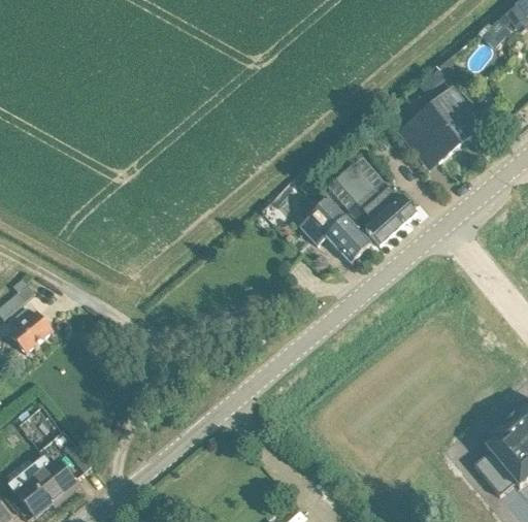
[(452,87),(437,69),(429,75),(419,84),(433,101),(399,130),(423,160),(433,152),(438,159),(483,124),(453,87),(452,87)]
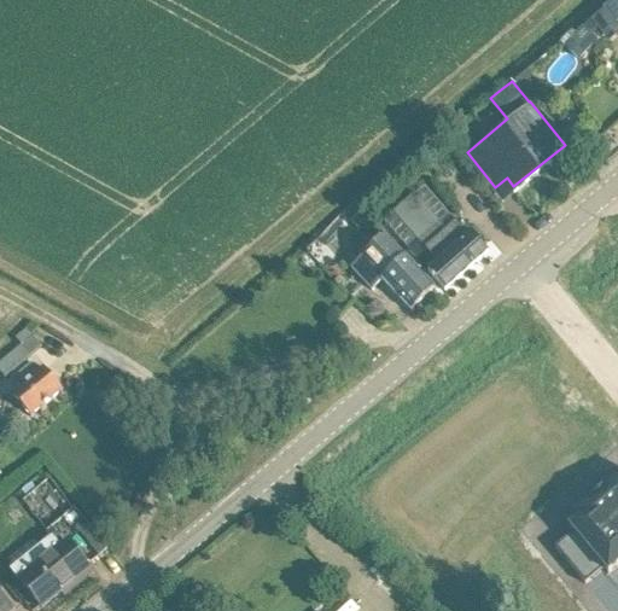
[(455,216),(423,180),(384,216),(444,285),(489,246),(459,214),(455,216)]
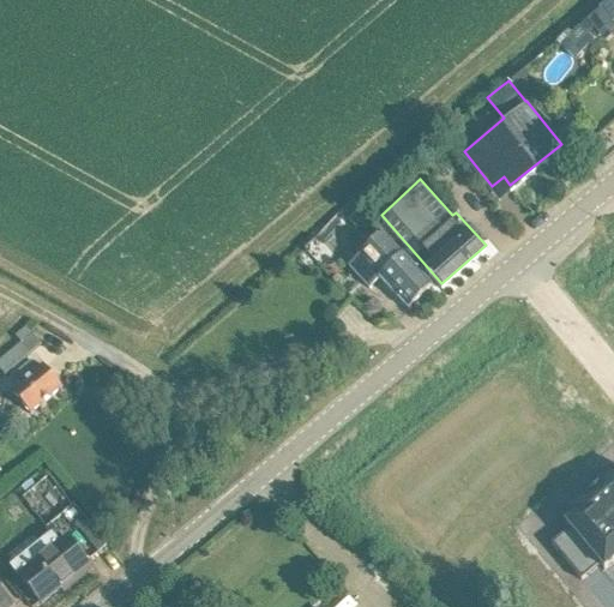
[(432,282),(381,229),(359,251),(348,260),(369,283),(379,272),(409,304),(432,282)]
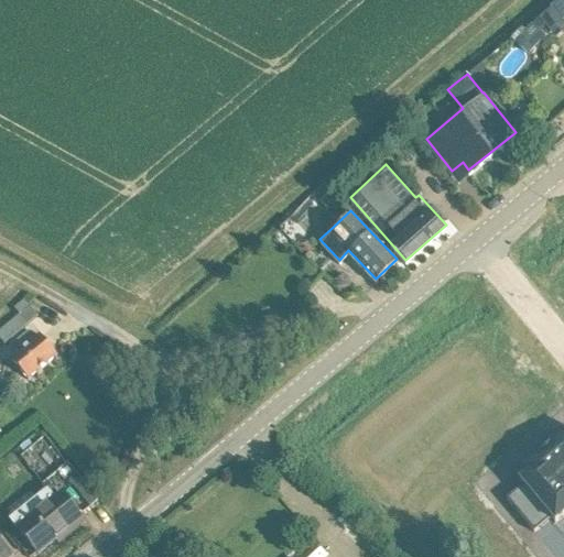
[(0,334),(4,339),(21,325),(38,310),(24,295),(14,304),(20,309),(0,326),(0,334)]
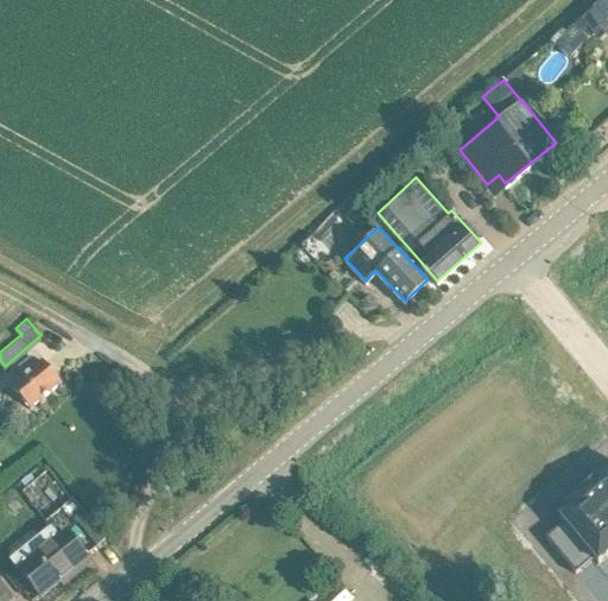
[(18,374),(11,381),(14,386),(30,404),(61,378),(43,356),(37,360),(31,353),(12,367),(18,374)]
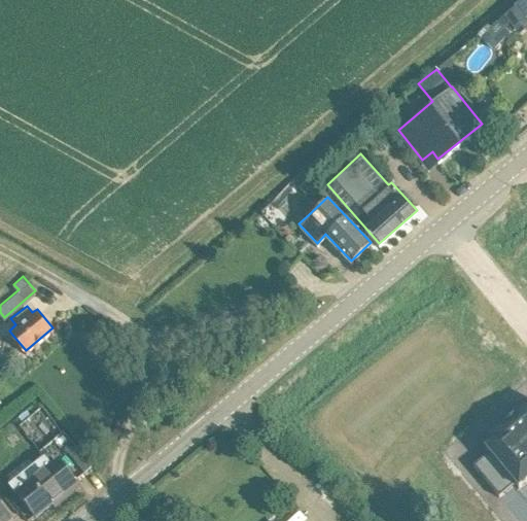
[(490,451),(473,464),(499,495),(516,482),(519,487),(526,480),(526,407),(492,437),(495,440),(486,447),(490,451)]
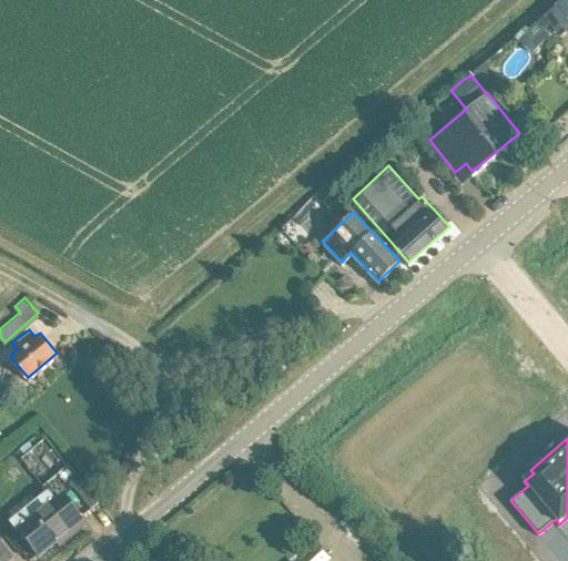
[(56,498),(47,488),(10,518),(38,552),(56,538),(59,541),(85,519),(62,492),(56,498)]
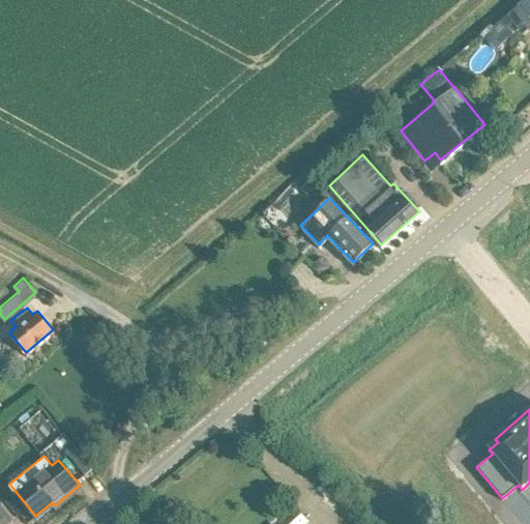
[(12,518),(0,502),(0,523),(1,523),(0,522),(8,515),(11,519),(12,518)]
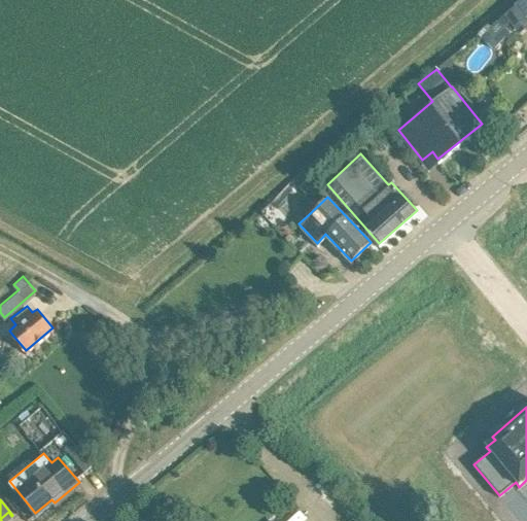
[(309,520),(319,520),(325,517),(311,501),(300,511),(309,520)]
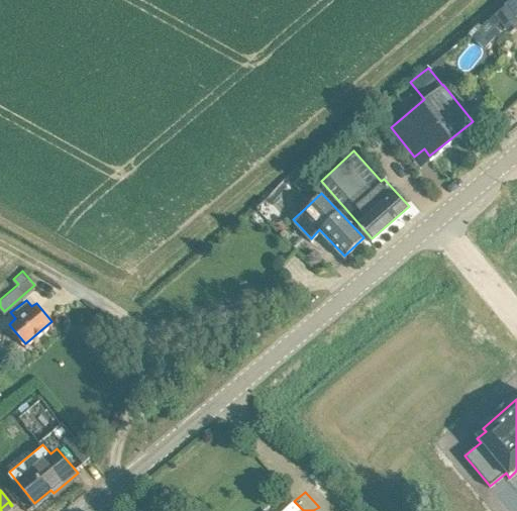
[(24,510),(39,510),(33,502),(24,509),(24,510)]
